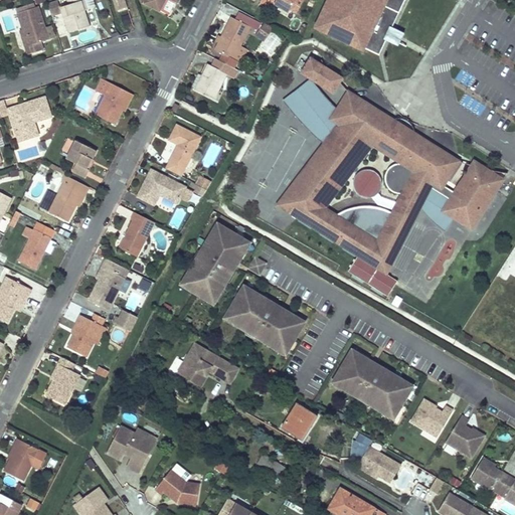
[(66,33),(89,27),(83,11),(80,1),(83,0),(82,0),(59,0),(47,4),(48,6),(51,15),(60,13),(66,33)]
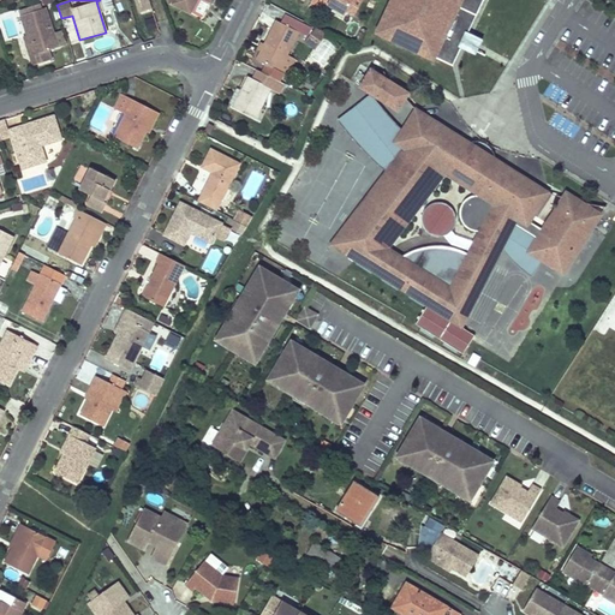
[(111,0),(100,0),(103,11),(114,9),(111,0)]
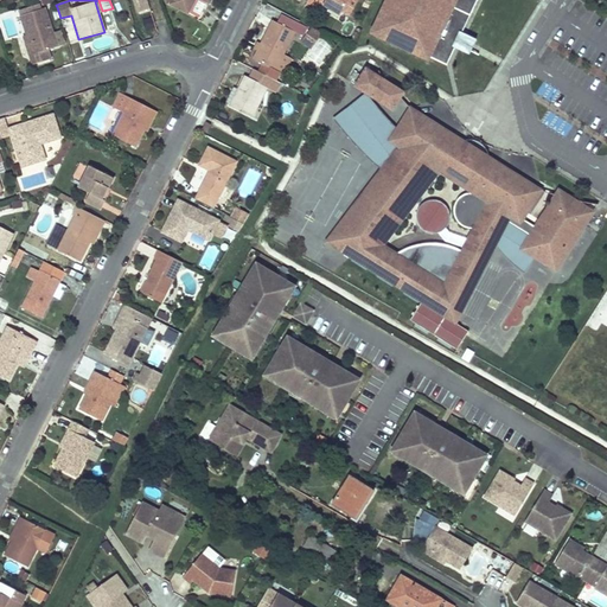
[(149,10),(146,0),(134,0),(139,13),(149,10)]
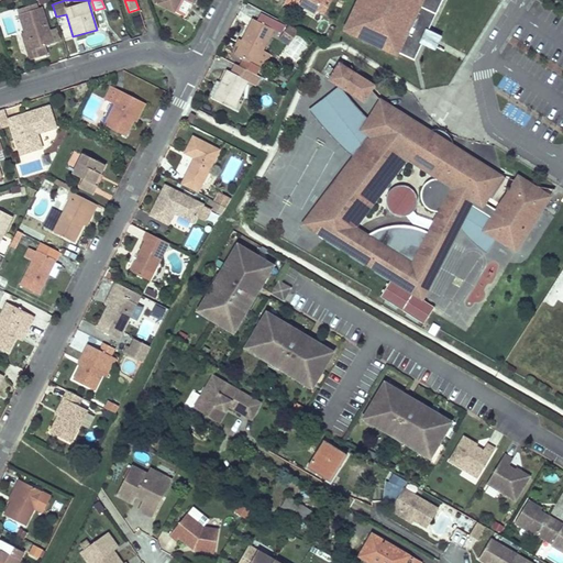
[(161,0),(158,4),(175,12),(181,0),(187,0),(195,3),(197,0),(161,0)]
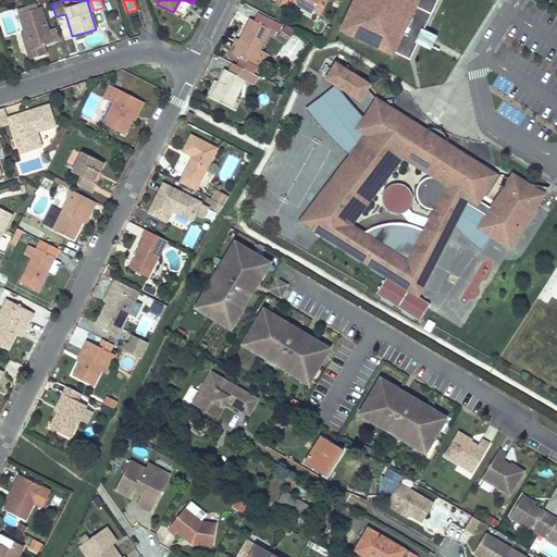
[(296,0),(298,1),(297,3),(312,12),(313,10),(321,14),(329,0),(296,0)]
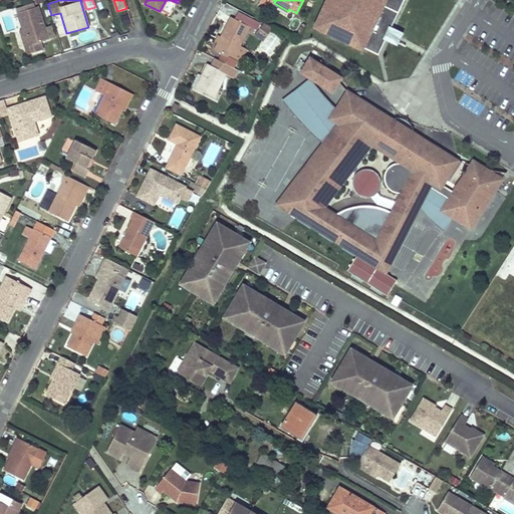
[(331,0),(318,29),(365,52),(390,0),(331,0)]
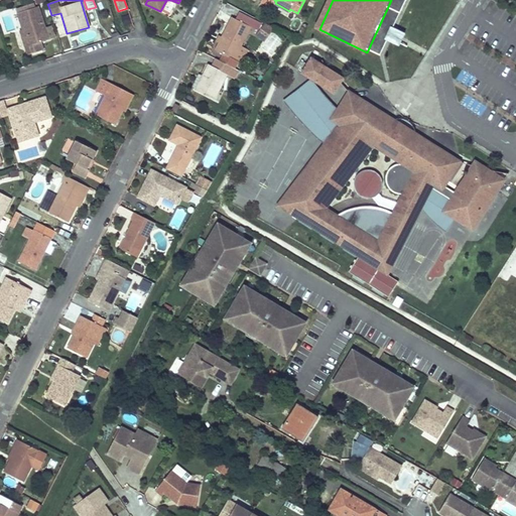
[(17,14),(23,30),(28,45),(24,46),(27,55),(42,50),(40,43),(48,40),(45,29),(38,7),(17,14)]
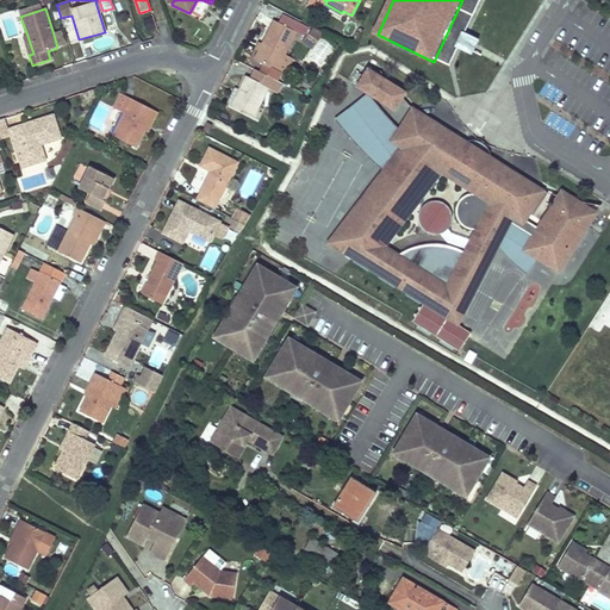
[(153,16),(143,19),(148,33),(157,31),(153,16)]
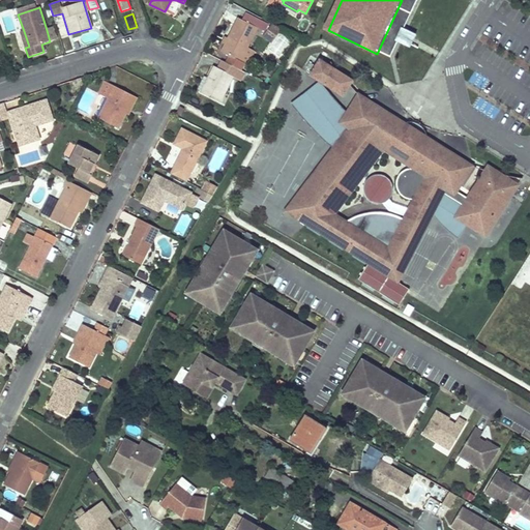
[(243,61),(247,63),(254,50),(246,47),(257,27),(238,17),(228,36),(225,42),(221,50),(228,53),(243,61)]
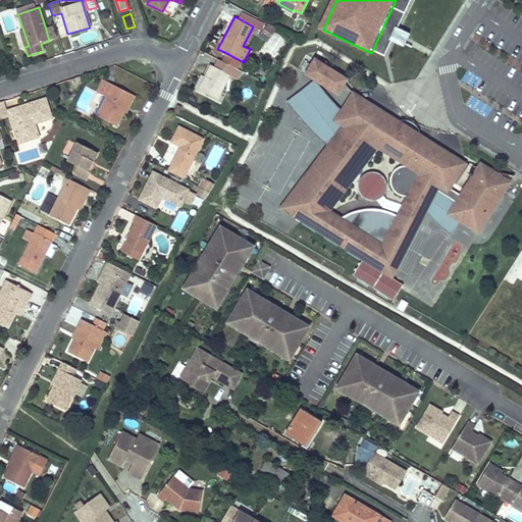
[(276,27),(269,21),(263,28),(270,34),(276,27)]
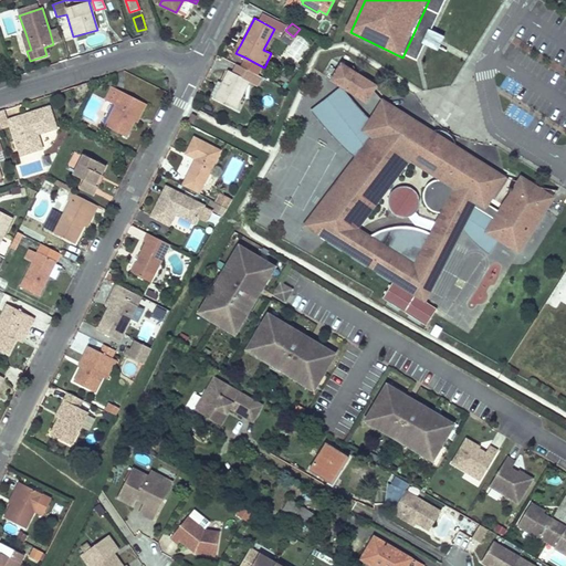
[(420,41),(437,50),(444,35),(428,27),(420,41)]
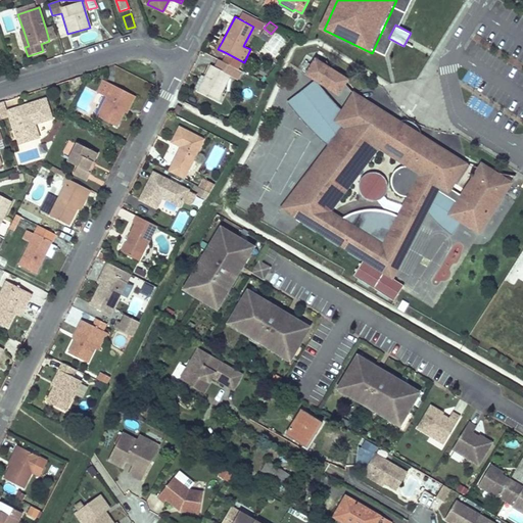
[(53,27),(46,30),(49,41),(56,38),(53,27)]
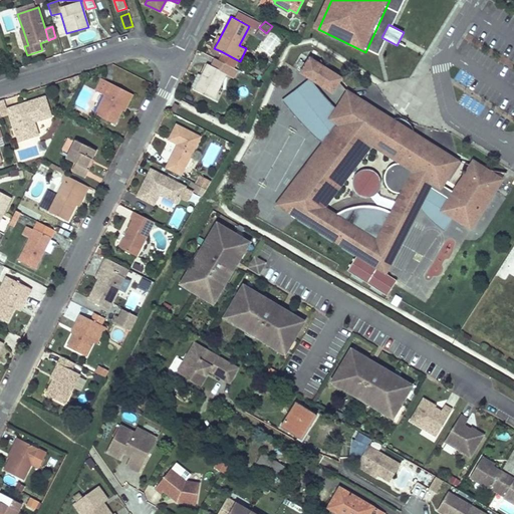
[(266,33),(259,27),(256,31),(263,37),(266,33)]
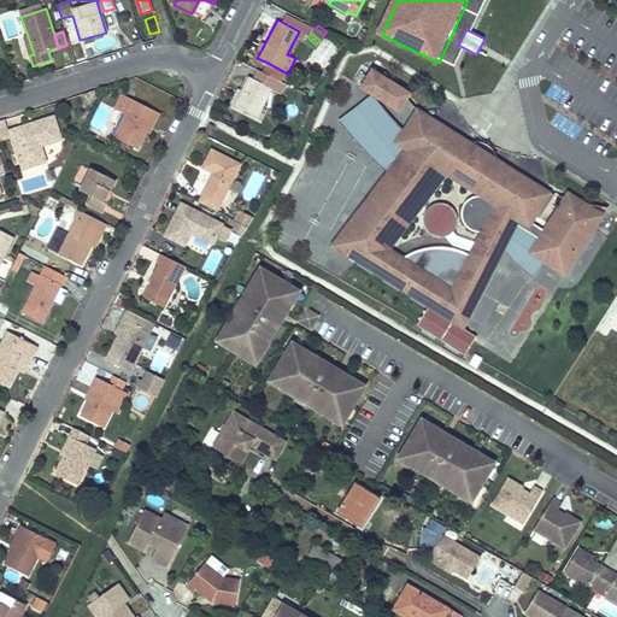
[(28,36),(23,37),(29,56),(34,54),(28,36)]
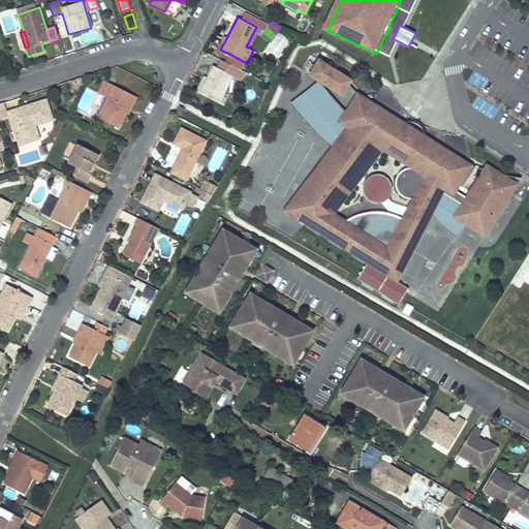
[(243,61),(227,53),(223,61),(239,69),(243,61)]
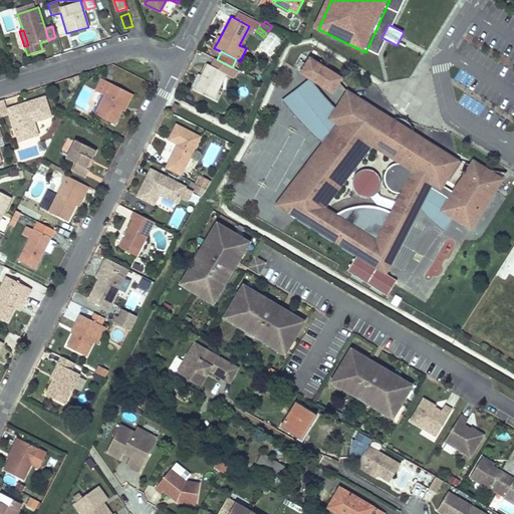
[(342,77),(311,57),(302,71),(311,77),(333,91),(342,77)]
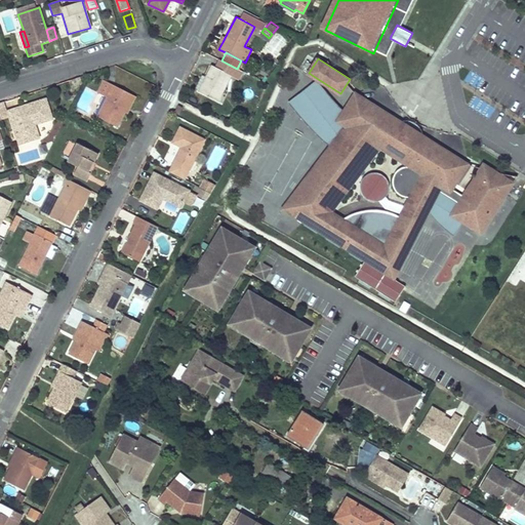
[(221,61),(219,59),(214,69),(230,76),(236,79),(241,71),(237,69),(221,61)]
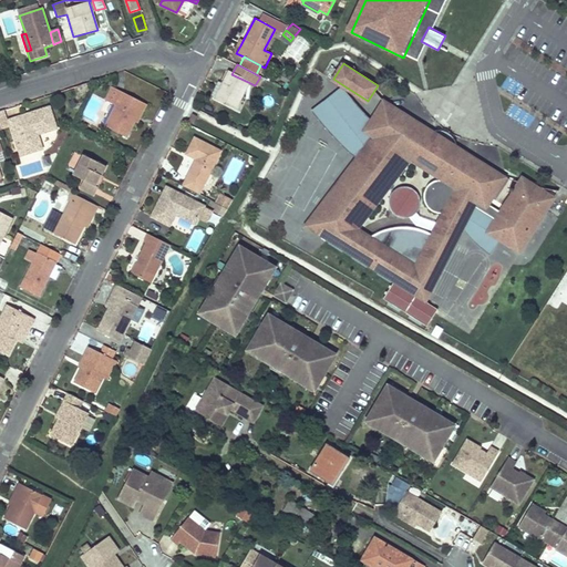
[(235,109),(248,82),(232,74),(227,71),(214,99),(235,109)]
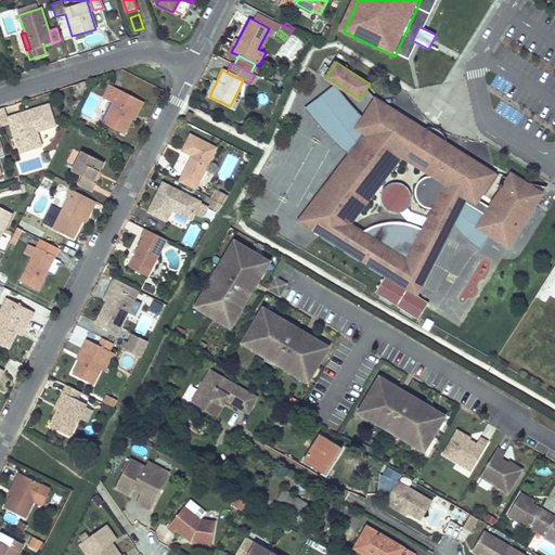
[(336,84),(306,107),(326,132),(337,144),(345,150),(350,154),(365,134),(366,136),(370,131),(360,125),(365,116),(355,106),(336,84)]
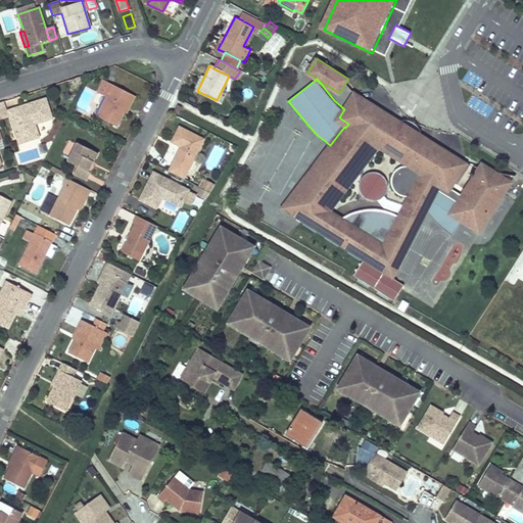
[(125,113),(122,111),(130,96),(104,83),(98,95),(106,100),(98,117),(117,128),(125,113)]
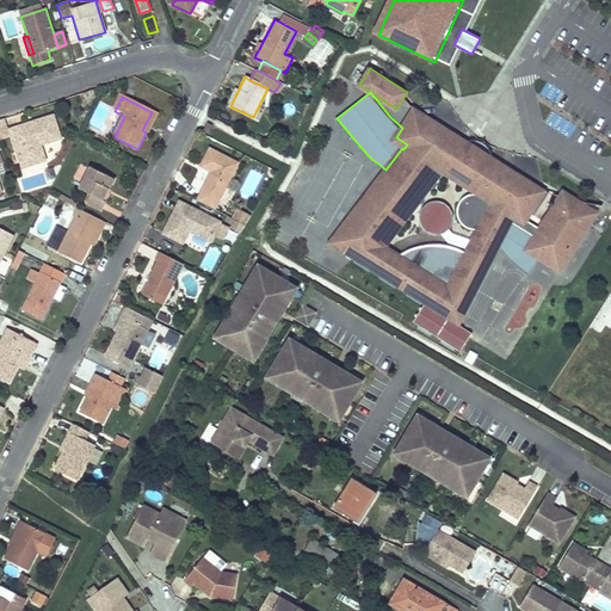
[(442,133),(414,107),(402,128),(396,137),(407,144),(403,149),(402,148),(331,242),(426,302),(460,323),(500,246),(512,221),(535,235),(526,250),(539,258),(561,271),(599,213),(593,209),(585,209),(586,204),(563,190),(541,227),(528,218),(545,190),(537,186),(530,184),(524,181),(517,179),(512,177),(511,179),(492,174),(495,168),(457,144),(452,149),(439,135),(442,133)]
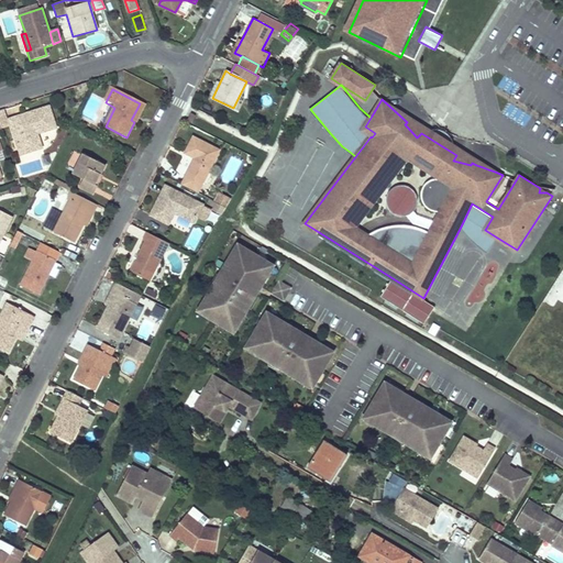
[(503,175),(382,99),(407,122),(405,124),(417,138),(421,133),(456,155),(453,161),(471,165),(472,163),(476,165),(483,167),(488,169),(495,172),(503,175)]
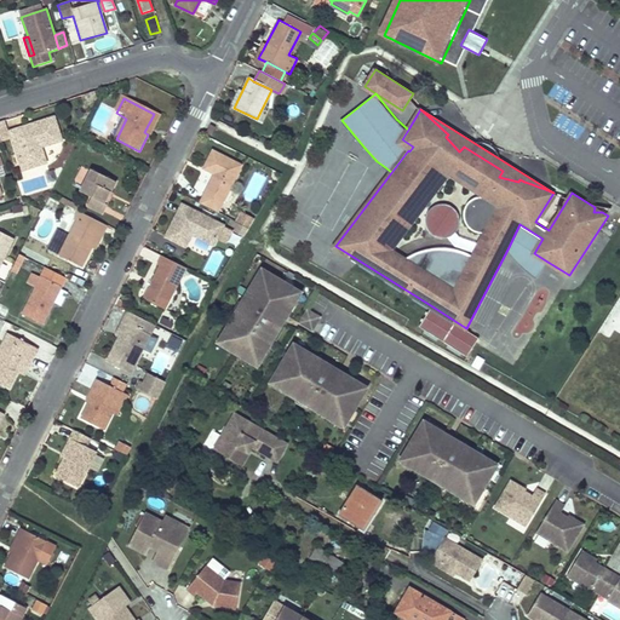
[(154,114),(144,132),(148,135),(150,136),(160,116),(154,114)]
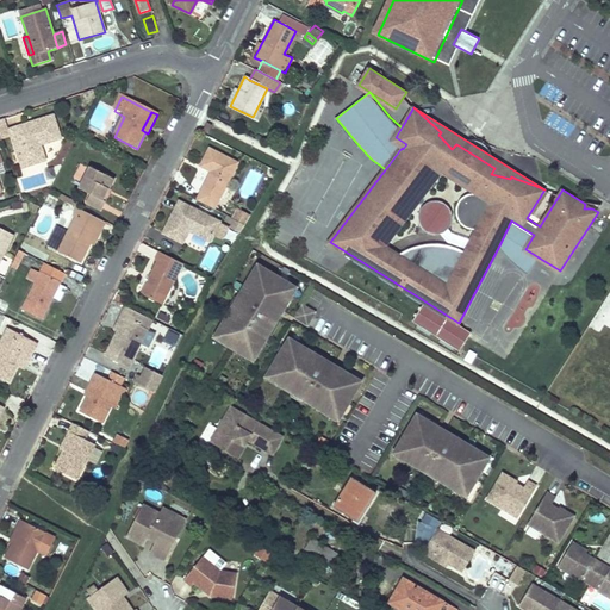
[(54,117),(11,132),(24,170),(48,163),(42,148),(62,141),(54,117)]
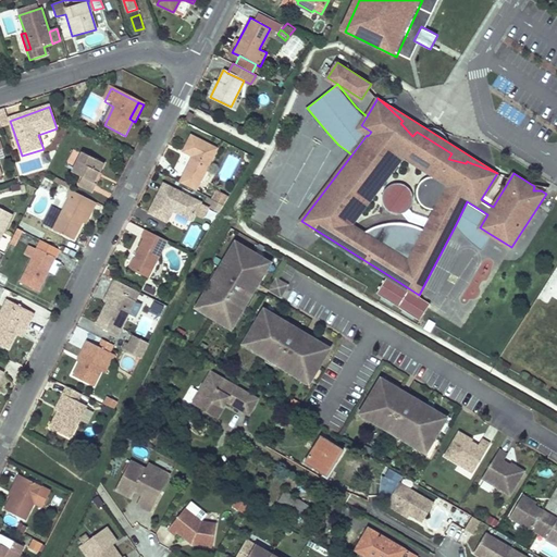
[(189,111),(185,119),(190,122),(195,113),(189,111)]
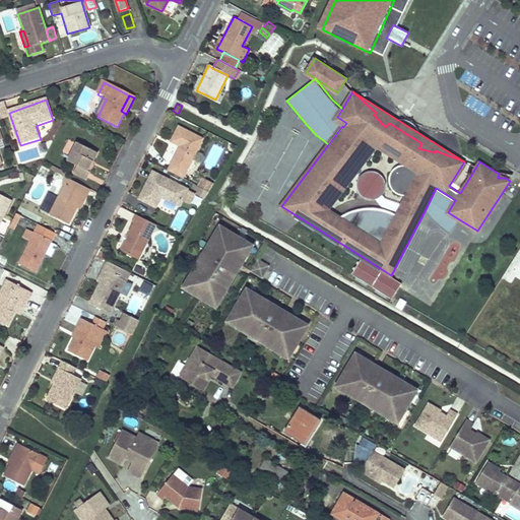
[(180,145),(168,170),(183,177),(203,138),(178,126),(171,140),(180,145)]
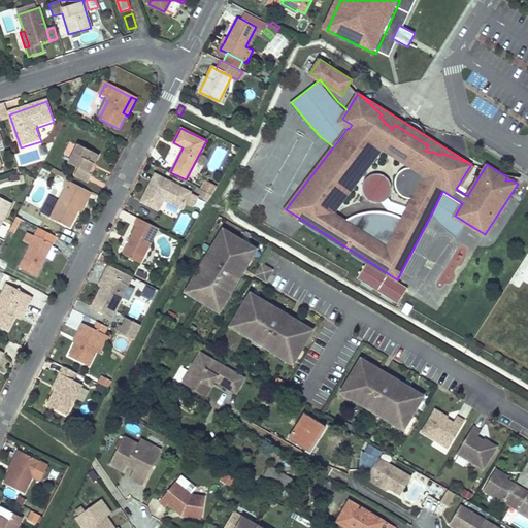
[(77,146),(68,164),(77,169),(73,177),(87,185),(91,176),(88,174),(93,165),(97,157),(77,146)]
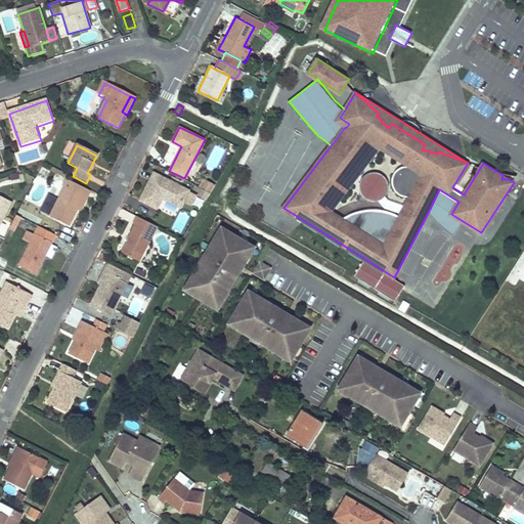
[(50,171),(67,179),(68,176),(52,168),(50,171)]
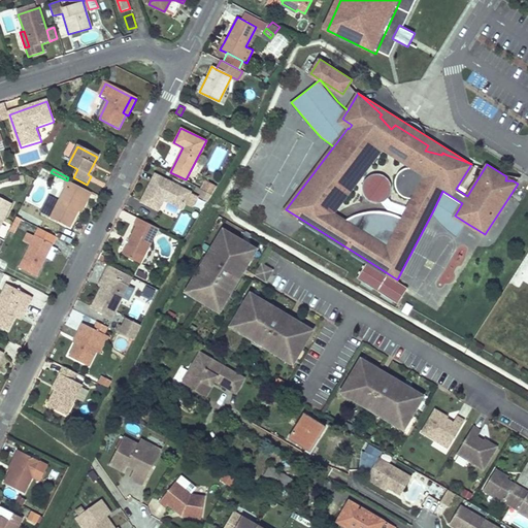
[(155,173),(140,200),(158,209),(164,198),(182,207),(190,192),(155,173)]
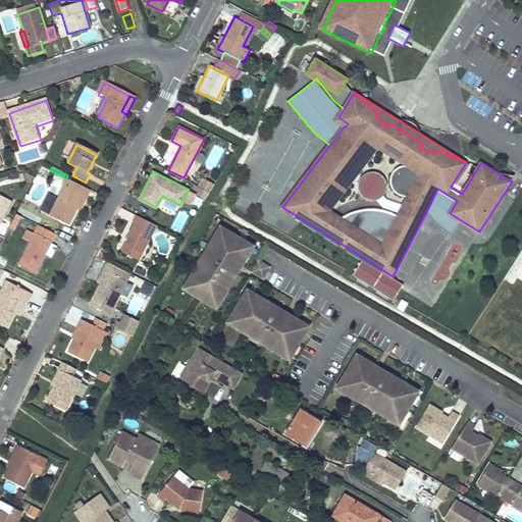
[(93,173),(87,181),(99,190),(105,183),(93,173)]
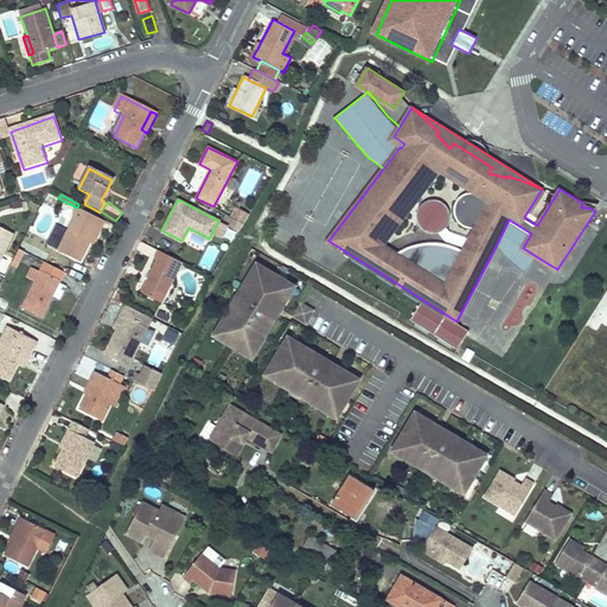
[(75,217),(58,251),(80,263),(90,243),(97,229),(101,230),(104,222),(77,208),(72,217),(75,217)]
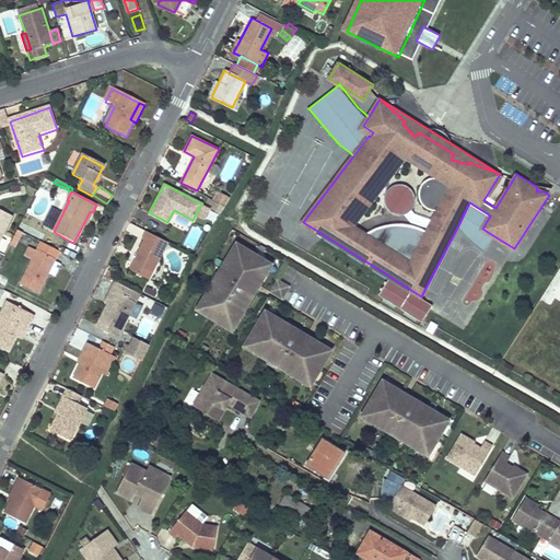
[(469,202),(458,225),(463,230),(468,236),(474,242),(480,246),(486,251),(494,236),(482,229),(490,216),(469,202)]
